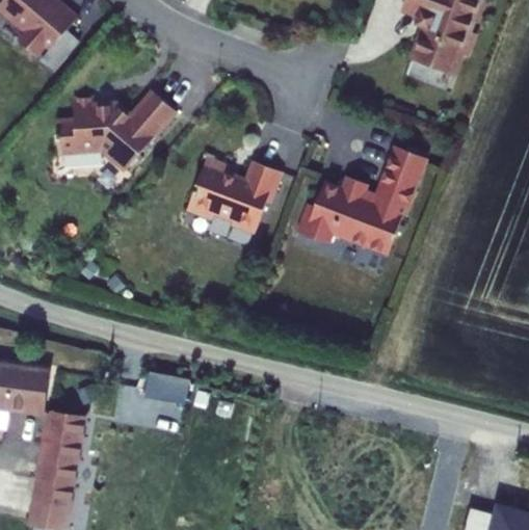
[(63,35),(76,20),(50,0),(4,0),(0,5),(0,15),(10,23),(9,26),(23,37),(17,46),(34,60),(43,50),(48,54),(38,65),(51,76),(76,46),(63,35)]
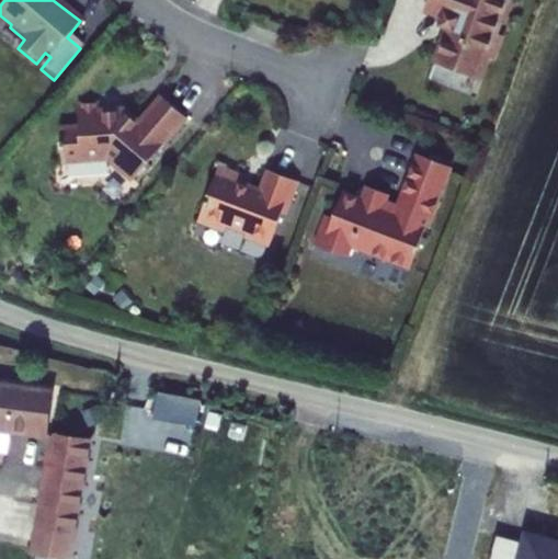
[(426,0),(422,11),(440,19),(436,26),(445,30),(433,64),(476,81),(485,58),(491,60),(500,37),(493,35),(505,0),(426,0)]
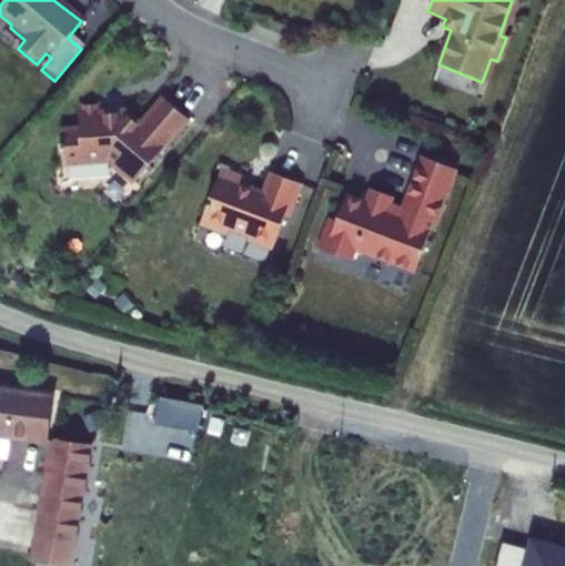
[(101,114),(100,107),(78,109),(80,131),(61,133),(63,168),(110,163),(135,184),(189,120),(162,98),(141,125),(125,110),(101,114)]
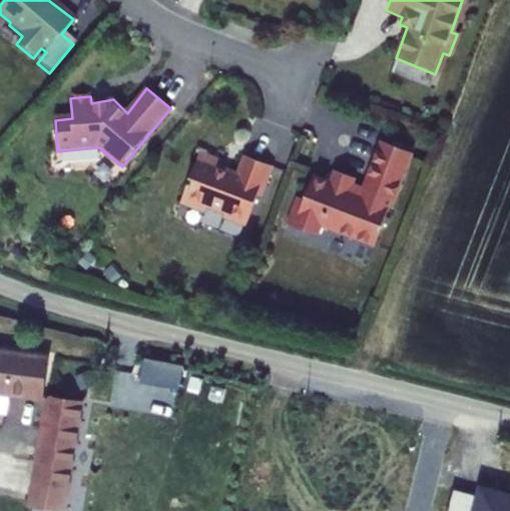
[(330,183),(313,177),(304,200),(298,198),(287,224),(317,235),(320,225),(374,246),(411,154),(381,142),(362,190),(352,186),(354,179),(335,172),(330,183)]
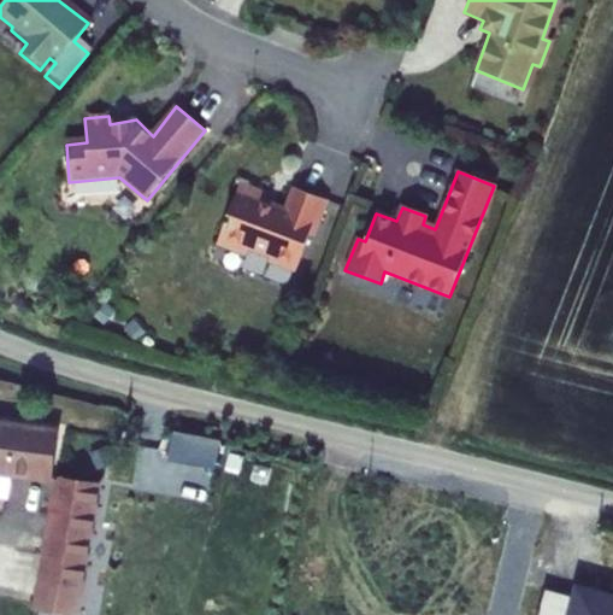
[(263,193),(237,183),(214,244),(245,255),(247,246),(269,255),(267,259),(294,269),(307,234),(311,235),(324,198),(292,186),(282,209),(260,201),(263,193)]
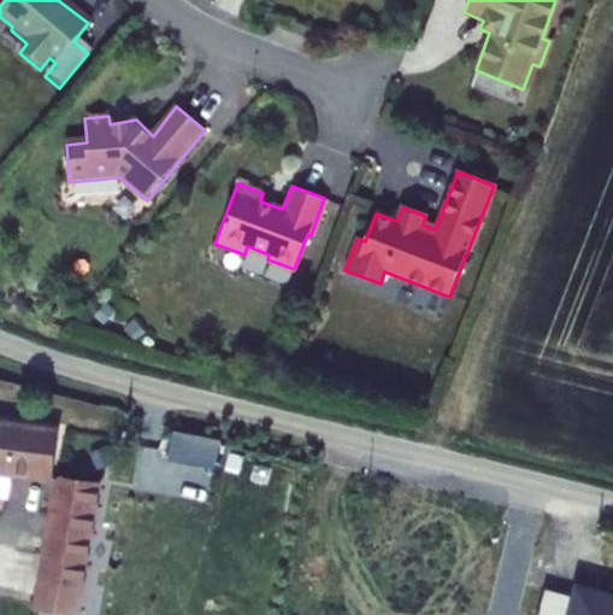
[(0,475),(49,482),(56,434),(0,426),(0,475)]
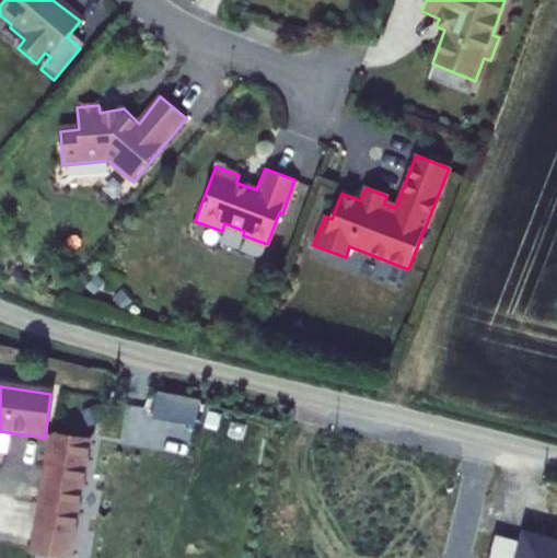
[(161,390),(155,417),(196,426),(201,398),(161,390)]
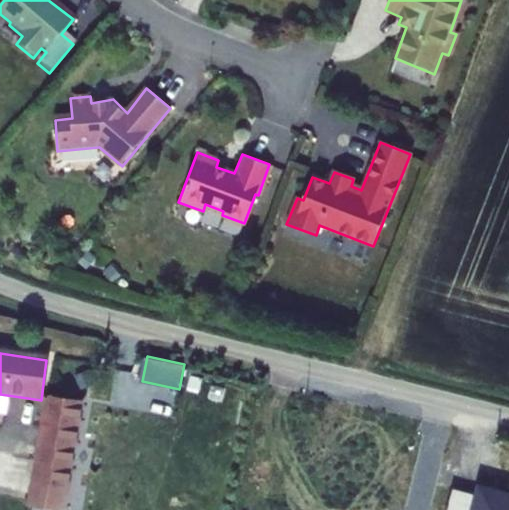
[(80,402),(47,398),(28,504),(54,509),(65,509),(80,402)]
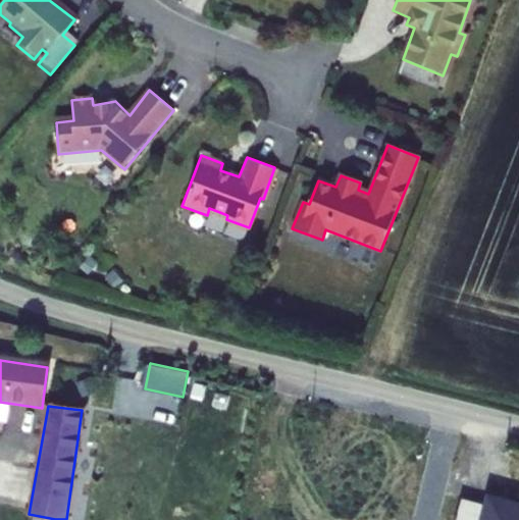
[(518,519),(518,512),(490,509),(487,519),(518,519)]
